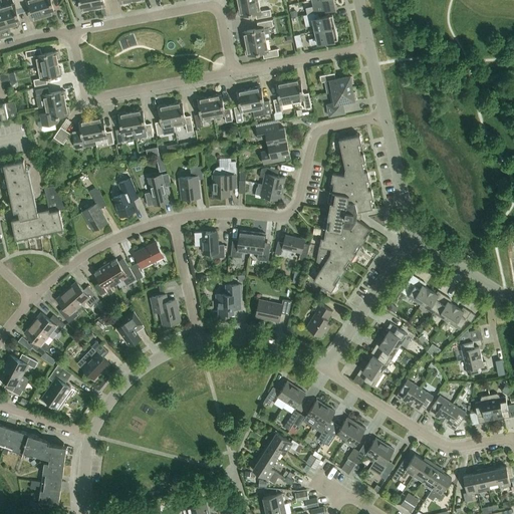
[(12,0),(14,4),(3,7),(9,26),(20,23),(16,9),(22,7),(19,0),(12,0)]
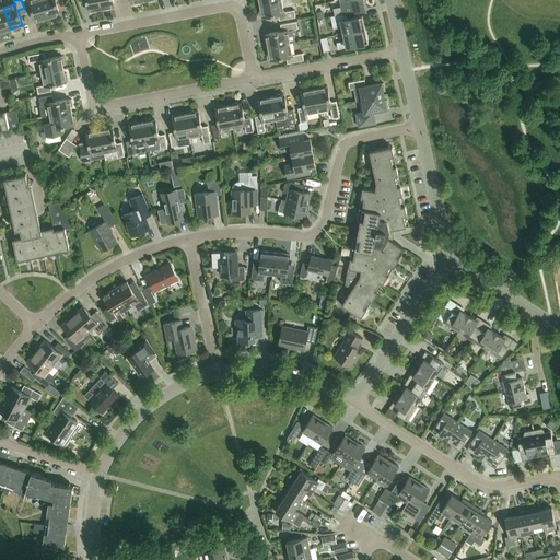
[(35,22),(47,18),(42,0),(21,0),(24,8),(31,7),(35,22)]
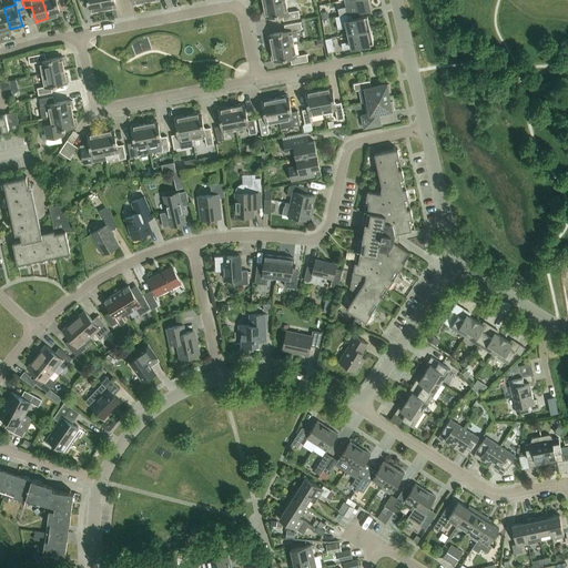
[(42,0),(48,18),(61,14),(56,0),(42,0)]
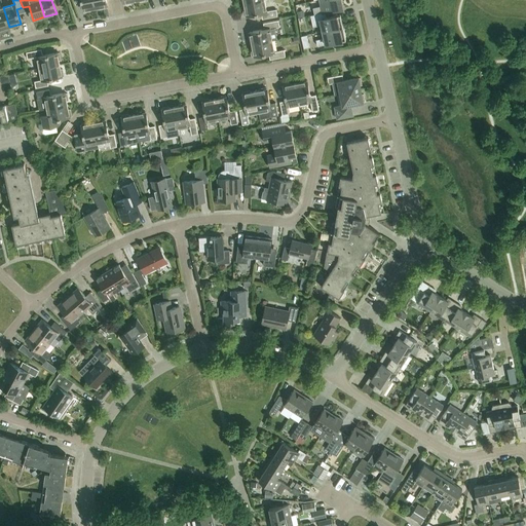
[(96,8),(94,0),(80,0),(83,10),(84,10),(84,12),(90,11),(90,9),(96,8)]
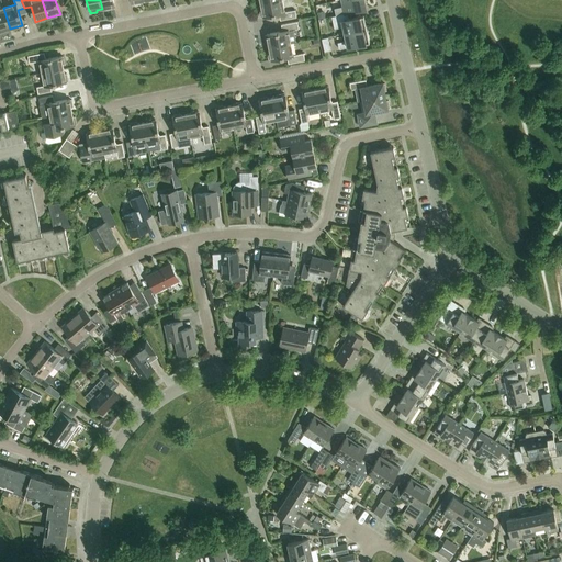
[(100,0),(102,9),(107,8),(108,10),(114,9),(114,7),(113,0),(100,0)]
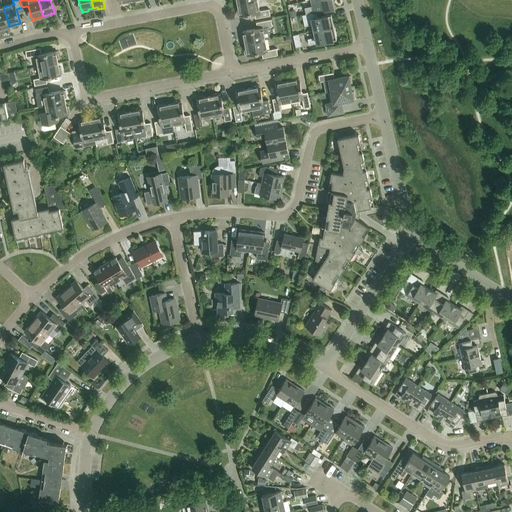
[(255,19),(270,16),(269,9),(260,11),(257,0),(238,4),(239,8),(237,9),(238,15),(240,15),(240,16),(254,13),(255,19)]
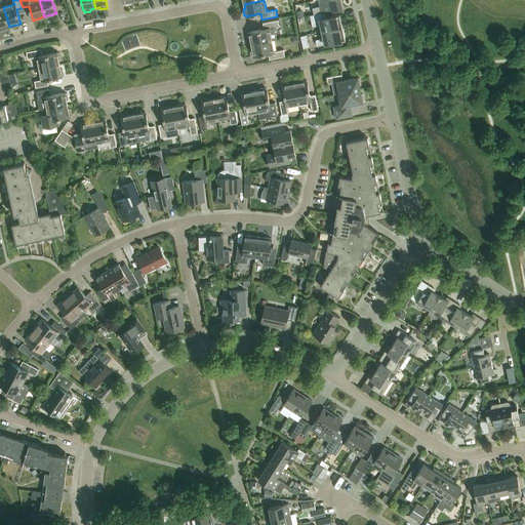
[(342,8),(340,0),(319,0),(321,6),(313,8),(314,14),(324,12),(342,8)]
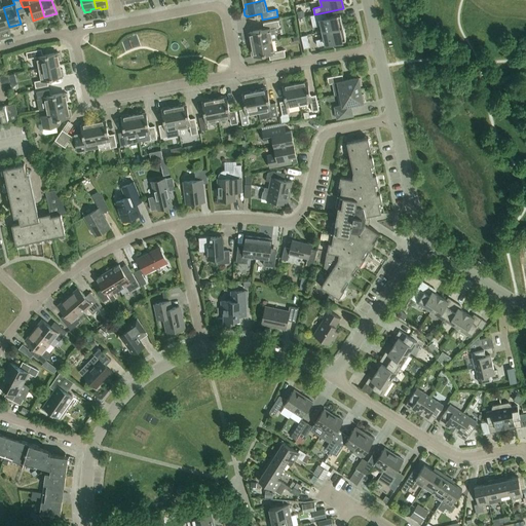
[(0,29),(9,27),(3,7),(0,7),(0,29)]
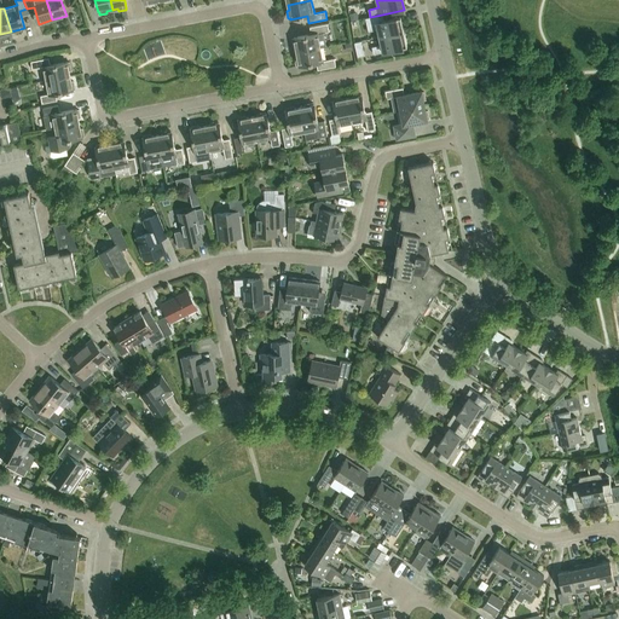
[(380,38),(404,32),(400,17),(383,21),(382,15),(370,17),(365,18),(369,32),(379,29),(380,38)]
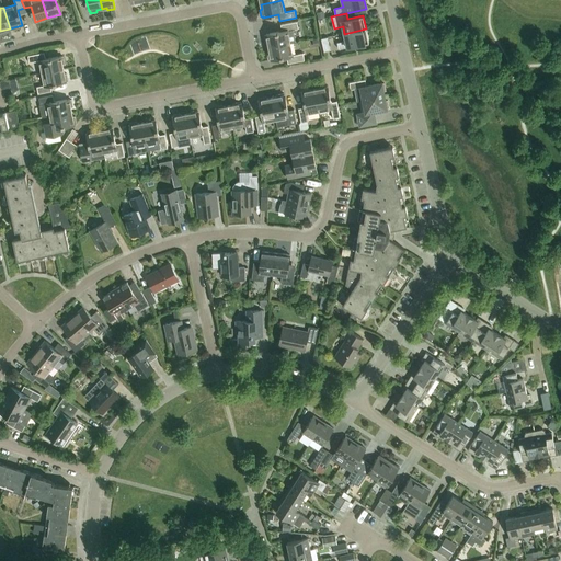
[(290,43),(290,42),(296,41),(294,30),(298,29),(297,22),(281,25),(282,32),(266,34),(266,35),(264,35),(266,43),(267,42),(268,47),(290,43)]
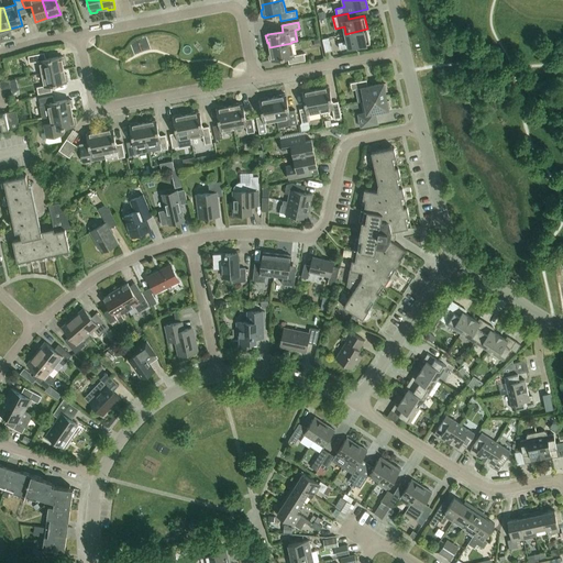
[(367,29),(345,34),(348,41),(339,43),(340,50),(371,42),(367,29)]
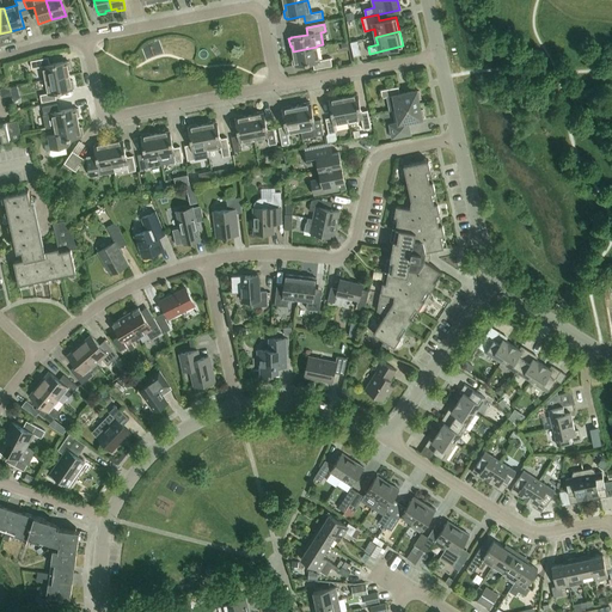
[(354,56),(361,55),(357,41),(350,42),(354,56)]
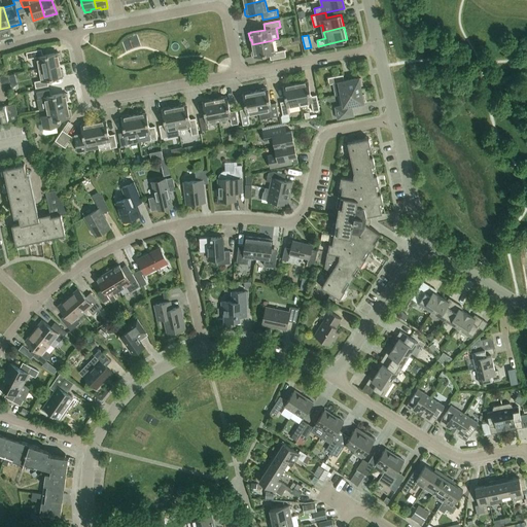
[(275,51),(273,40),(252,44),(253,49),(251,49),(253,57),(254,56),(254,57),(270,54),(271,60),(286,57),(284,50),(275,51)]
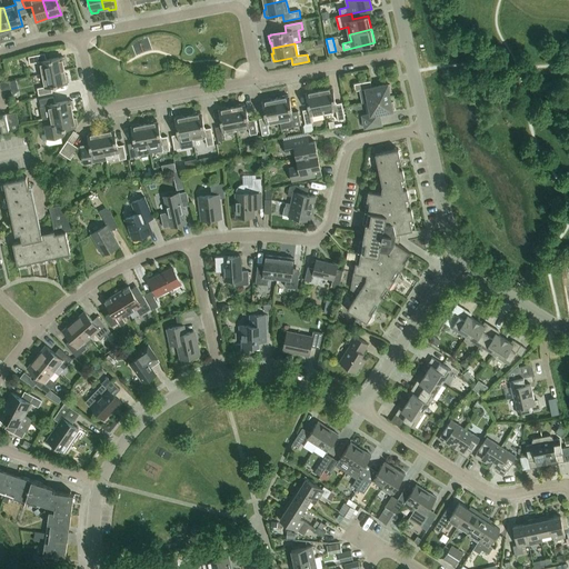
[(40,62),(42,75),(65,70),(63,65),(66,65),(65,58),(62,58),(62,57),(47,60),(45,53),(29,57),(30,63),(40,62)]
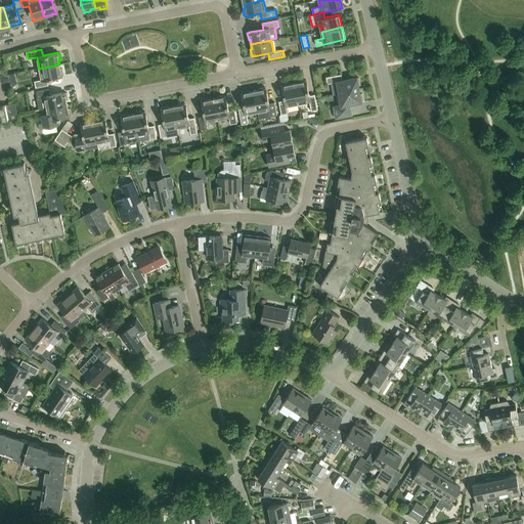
[(59,64),(39,69),(42,80),(34,81),(36,88),(48,85),(47,80),(61,77),(61,76),(63,76),(62,69),(60,70),(59,64)]
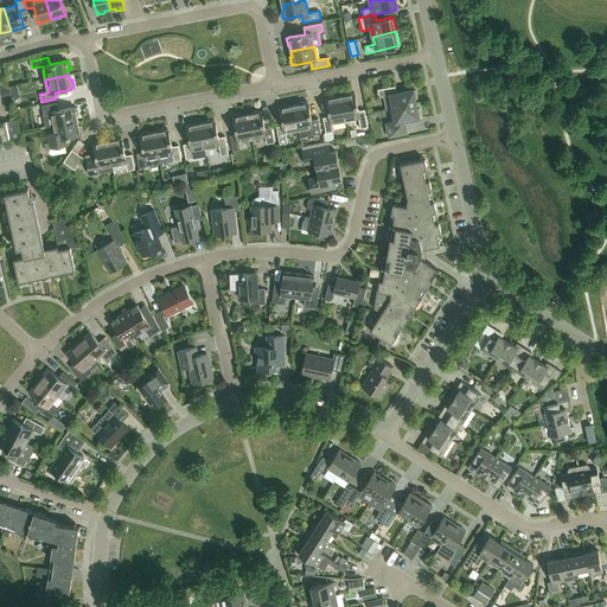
[(0,90),(1,96),(12,95),(10,85),(0,88),(0,90)]
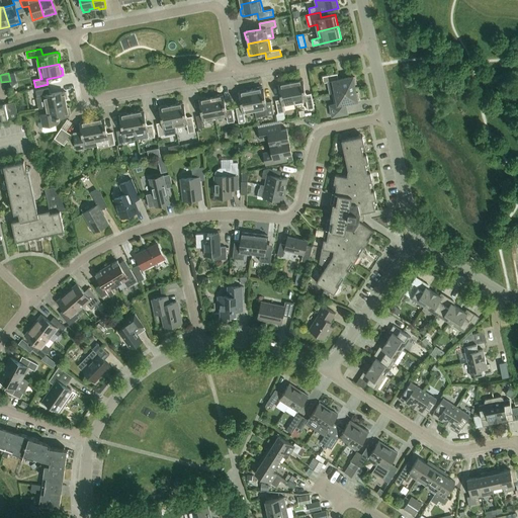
[(333,93),(355,89),(354,84),(356,84),(355,77),(353,77),(339,80),(337,74),(322,77),(324,83),(328,82),(330,93),(333,92),(333,93)]
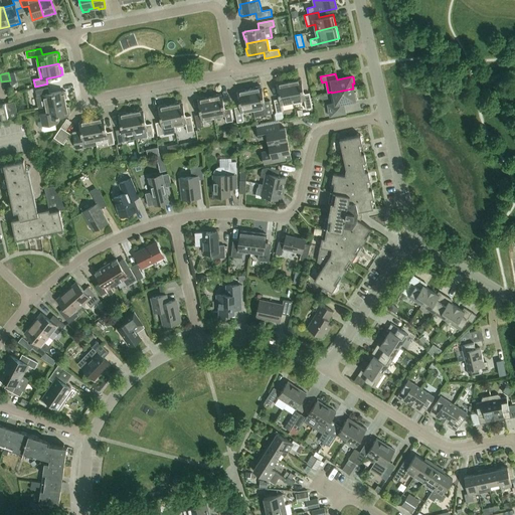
[(289,82),(293,102),(304,100),(306,110),(312,108),(310,93),(304,95),(301,79),(300,79),(300,78),(293,79),(294,81),(289,82)]
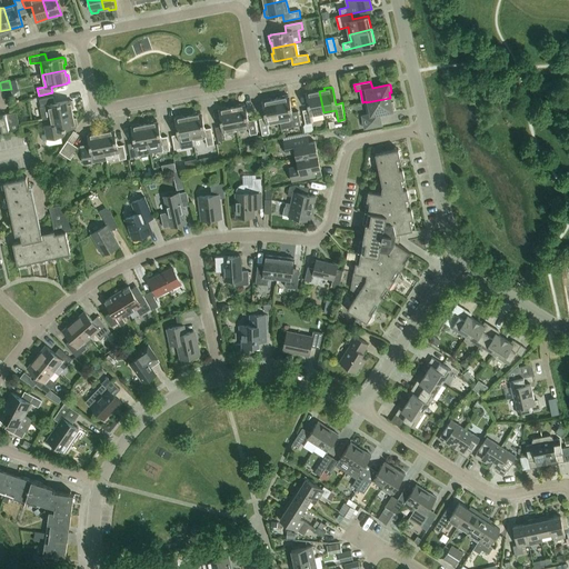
[(311,115),(323,112),(319,91),(315,91),(313,90),(307,91),(307,93),(306,93),(309,109),(302,110),(306,125),(312,122),(311,115)]
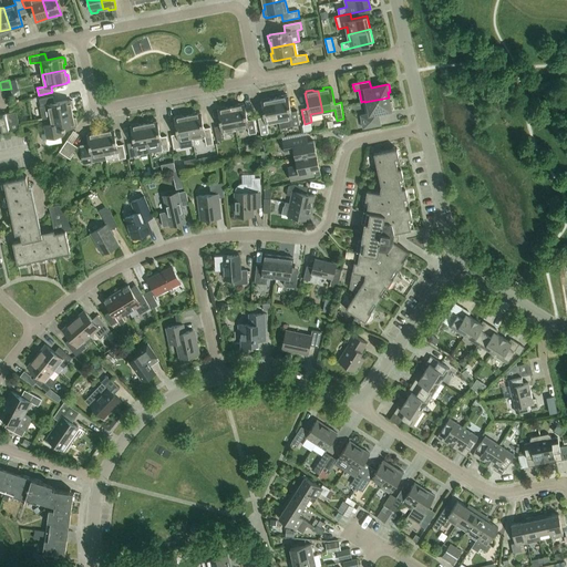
[(275,99),(279,121),(291,119),(292,126),(300,125),(297,111),(290,112),(288,96),(287,96),(287,94),(279,95),(279,98),(275,99)]
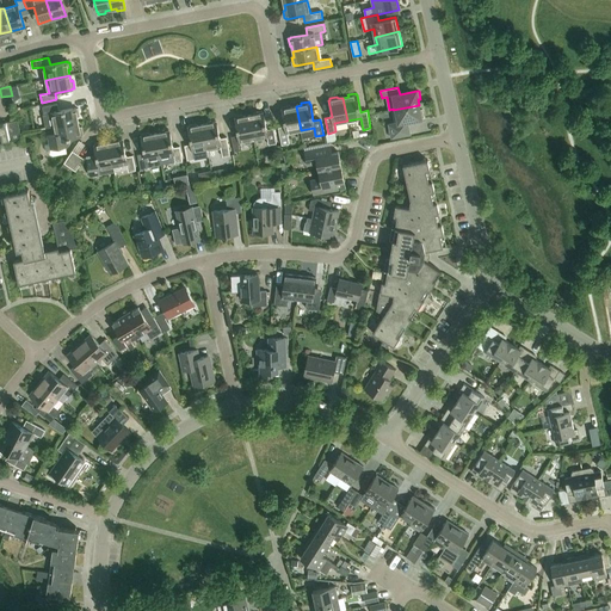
[(53,113),(55,127),(79,122),(78,117),(80,116),(78,109),(75,109),(59,111),(57,104),(42,107),(44,115),(53,113)]
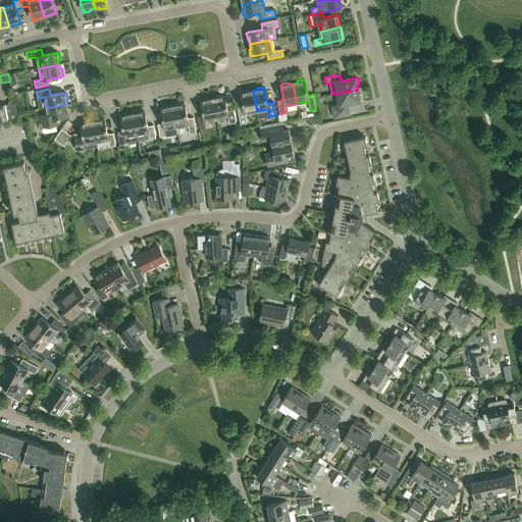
[(246,113),(257,111),(253,91),(248,92),(248,90),(241,92),(242,93),(241,93),(244,108),(238,109),(241,124),(247,122),(246,113)]
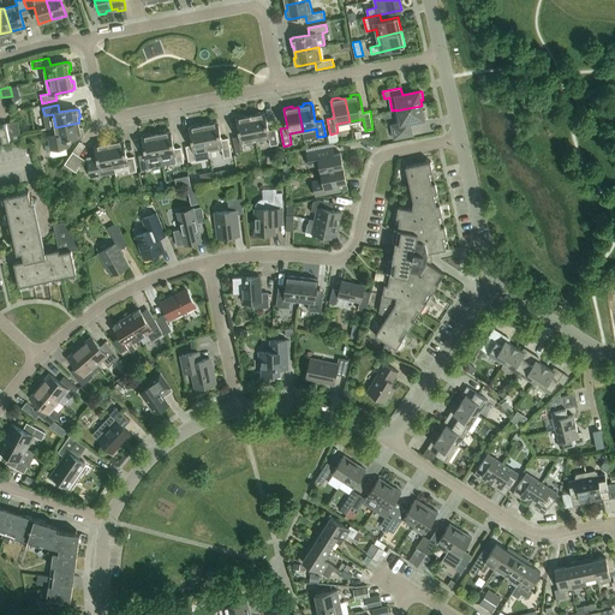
[(423,111),(422,106),(395,111),(398,124),(389,125),(390,133),(392,141),(410,137),(408,130),(407,123),(424,119),(427,118),(425,111),(423,111)]
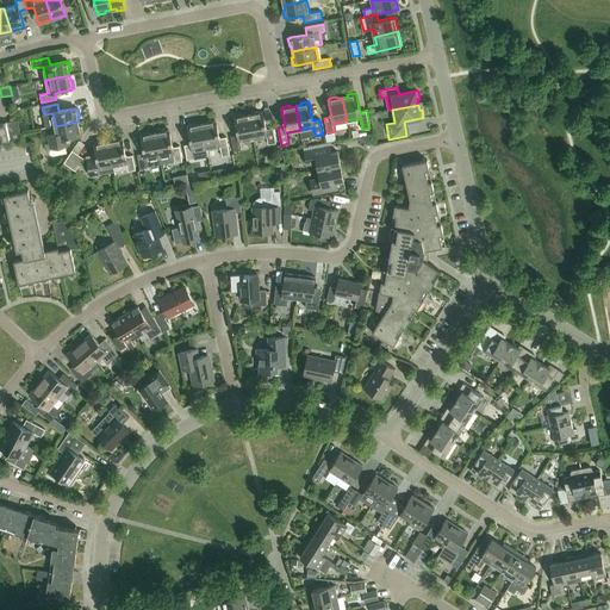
[(249,116),(253,138),(267,136),(268,144),(275,143),(273,129),(266,130),(262,112),(262,113),(261,111),(254,112),(254,114),(249,116)]
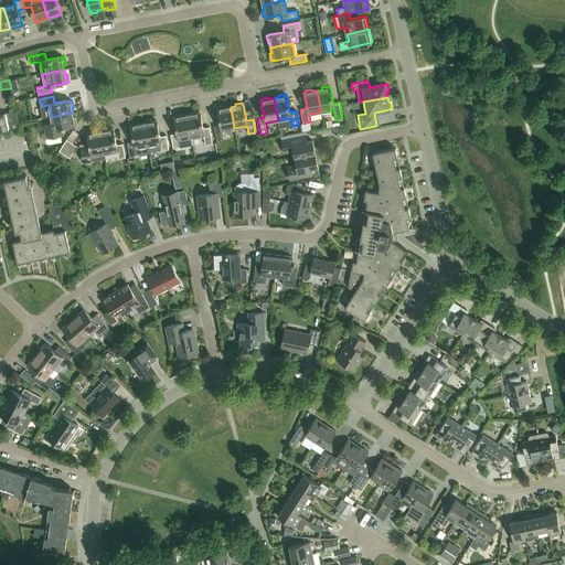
[(222,131),(234,128),(231,107),(225,108),(225,106),(217,107),(219,109),(217,109),(221,125),(214,126),(216,140),(224,139),(222,131)]
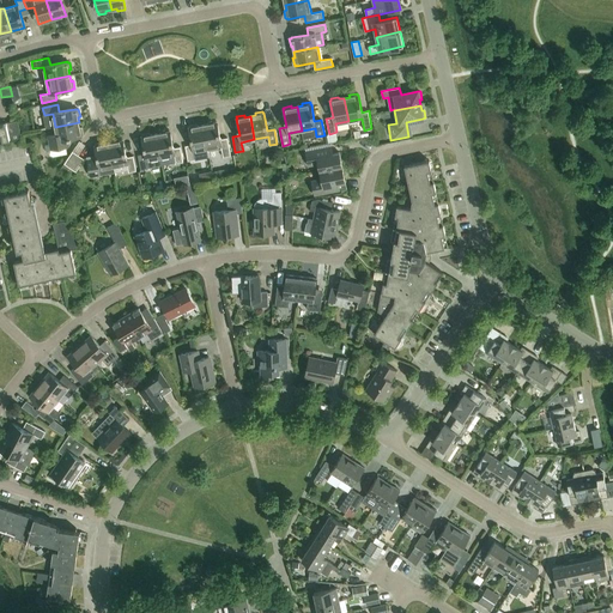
[(208,123),(202,125),(207,149),(208,151),(222,149),(223,157),(231,156),(228,138),(220,139),(217,122),(216,120),(208,122),(208,123)]
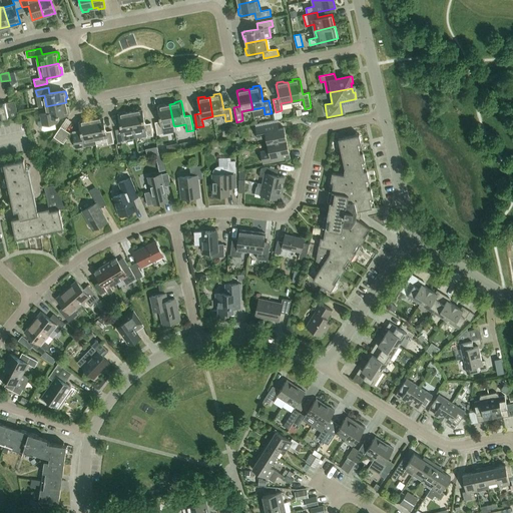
[(3,120),(18,116),(14,101),(0,103),(0,111),(1,111),(3,120)]
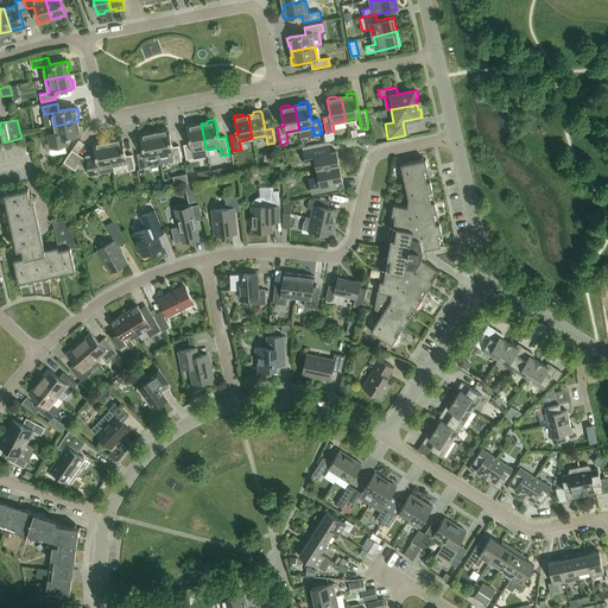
[(78,121),(55,126),(56,134),(48,135),(50,149),(65,146),(64,139),(81,135),(81,134),(83,134),(81,127),(80,127),(78,121)]
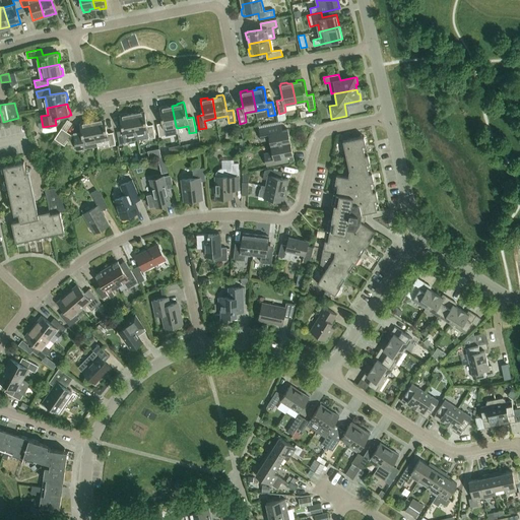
[(159,136),(166,135),(178,133),(177,128),(176,126),(172,106),(168,107),(167,105),(160,107),(160,108),(160,109),(163,123),(156,124),(159,136)]
